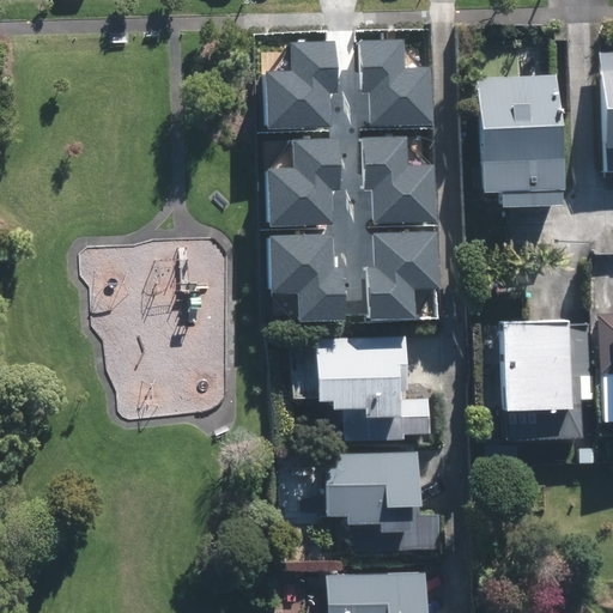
[(405,40),(362,41),(363,92),(371,92),(372,127),(434,125),(431,68),(406,70),(405,40)]
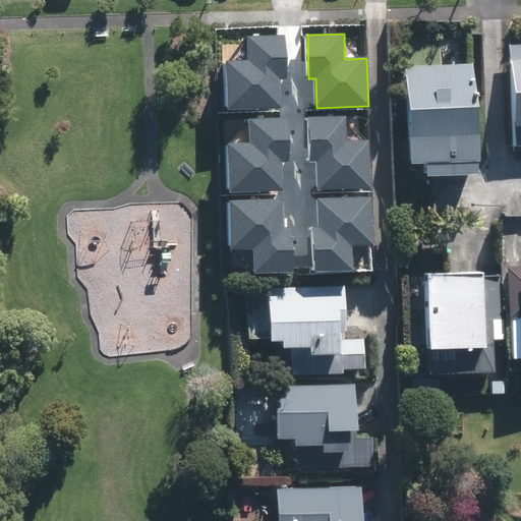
[(286,78),(284,36),(248,37),(249,62),(227,63),(228,110),(281,108),(280,78),(286,78)]
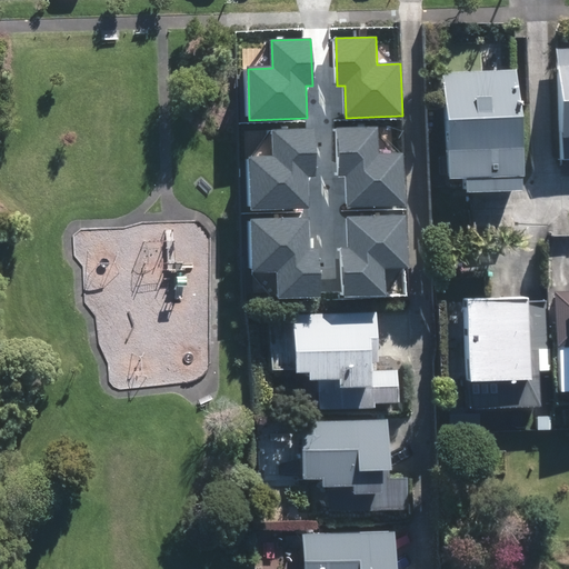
[(568,47),(565,48),(557,48),(559,137),(568,136),(568,47)]
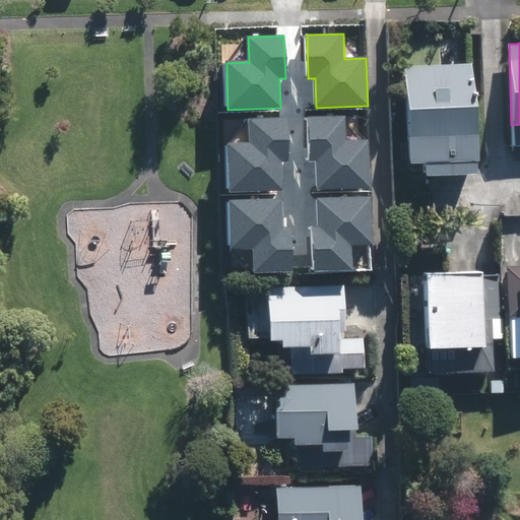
[(476,173),(475,158),(478,158),(474,63),(404,65),(408,161),(424,161),(424,175),(476,173)]
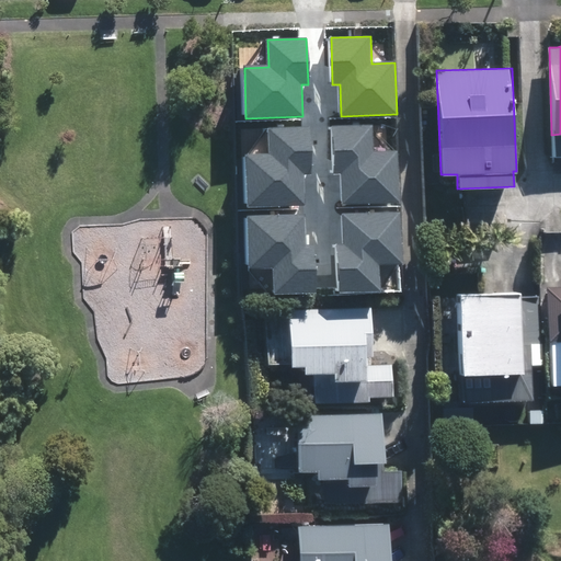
[(310,171),(309,125),(271,127),(271,153),(247,155),(249,206),(306,205),(305,171),(310,171)]
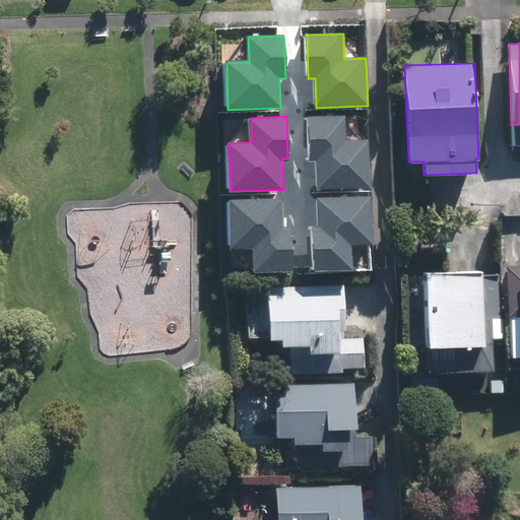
[(344,118),(308,119),(310,163),(316,161),(317,191),(369,190),(367,141),(345,142),(344,118)]
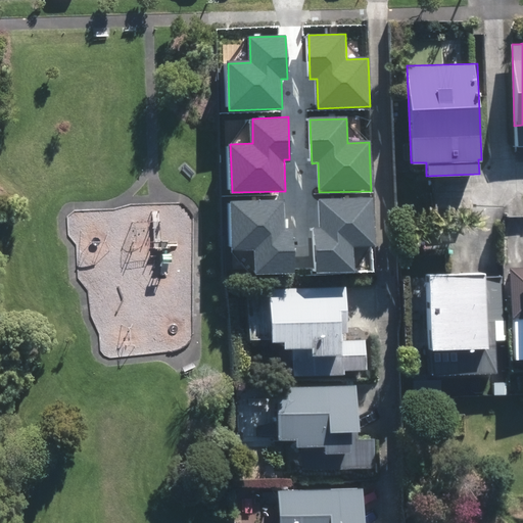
[(316,231),(318,273),(353,272),(351,246),(375,245),(373,197),(320,200),(321,230),(316,231)]
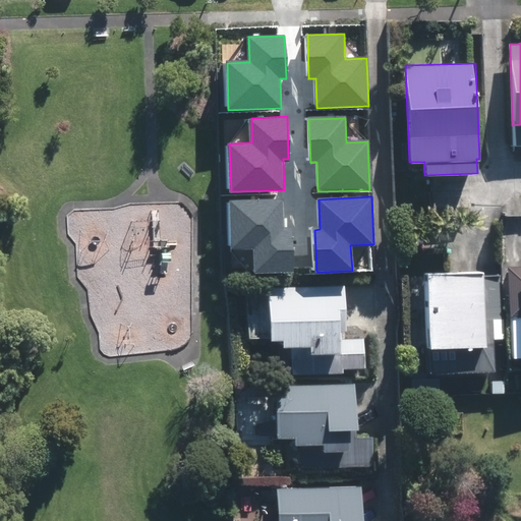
[(255,274),(292,273),(291,230),(284,230),(283,200),(232,203),(233,250),(254,249),(255,274)]
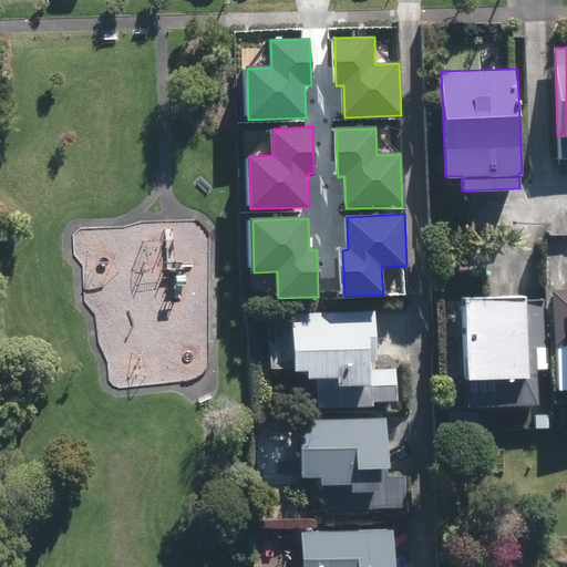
[(566,286),(556,287),(559,401),(566,400),(566,286)]
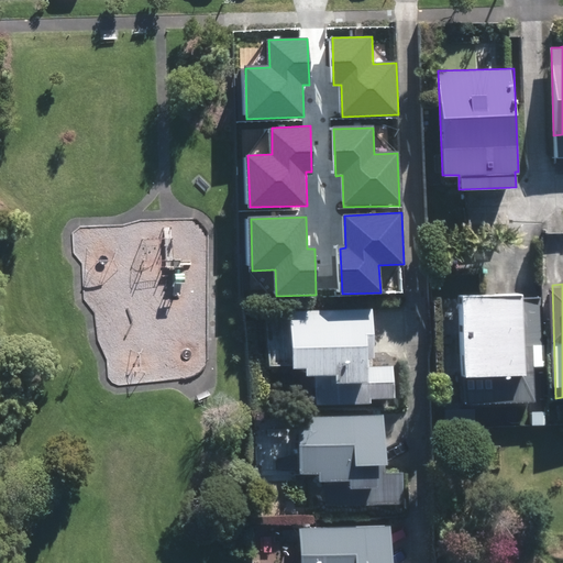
[(540,295),(452,296),(453,406),(530,406),(530,346),(541,345),(540,295)]
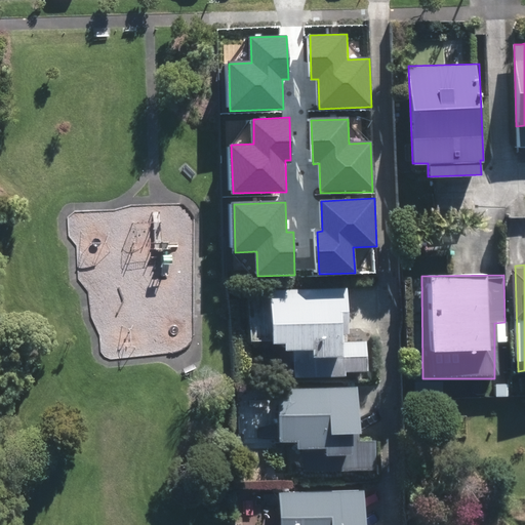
[(346,340),(345,289),(267,291),(269,346),(279,346),(279,352),(295,352),(295,377),(347,376),(346,370),(368,370),(368,340),(346,340)]
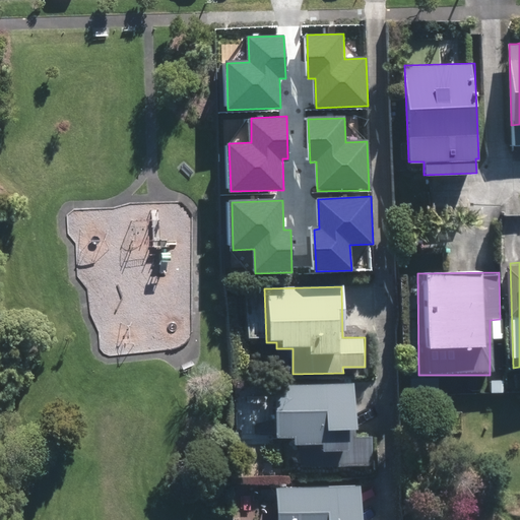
[(498,380),(485,381),(486,393),(499,392),(498,380)]
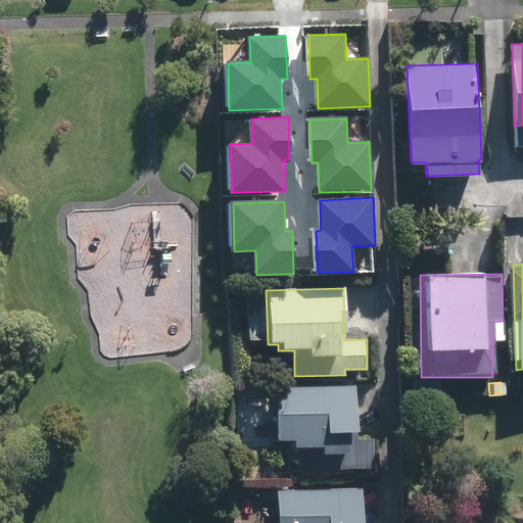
[(343,439),(342,388),(265,390),(266,444),(277,444),(277,450),(292,450),(293,477),(343,475),(343,469),(366,469),(365,439),(343,439)]
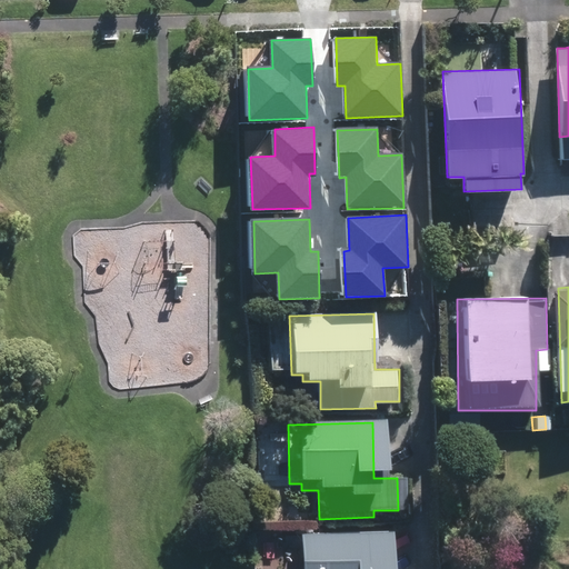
[(380,568),(380,533),(296,536),(296,568),(380,568)]
